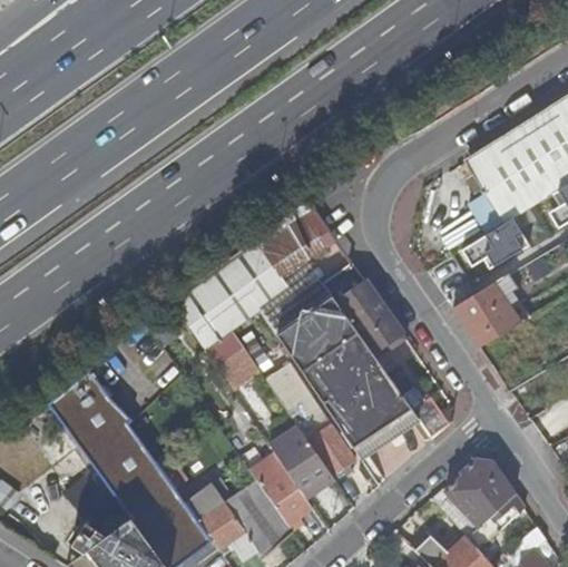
[(491,204),(503,224),(550,194),(567,183),(567,95),(464,159),(472,172),(477,179),(481,187),(476,189),(479,196),(485,193),(491,204)]
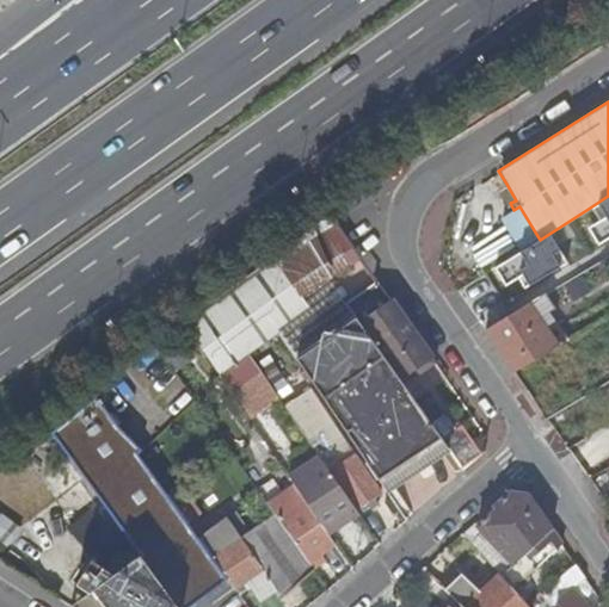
[(496,191),(500,198),(511,192),(506,184),(496,191)]
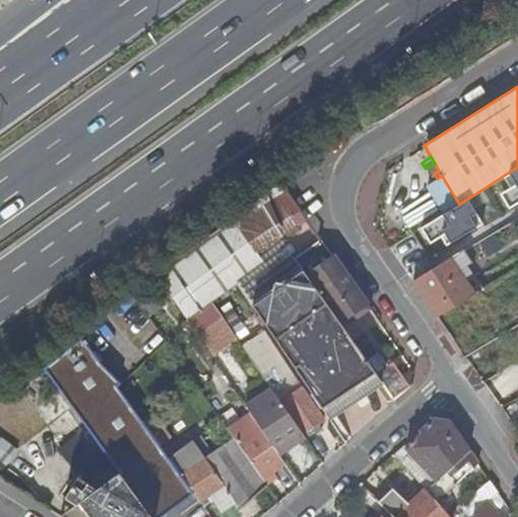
[(439,171),(435,164),(426,169),(430,176),(434,173),(439,171)]
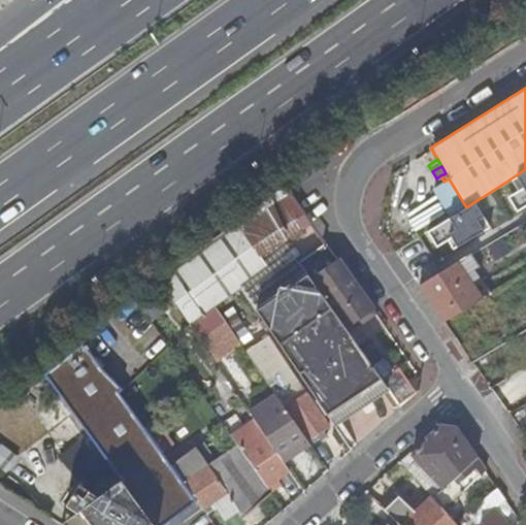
[(525,169),(510,179),(520,197),(505,206),(514,221),(525,214),(525,169)]
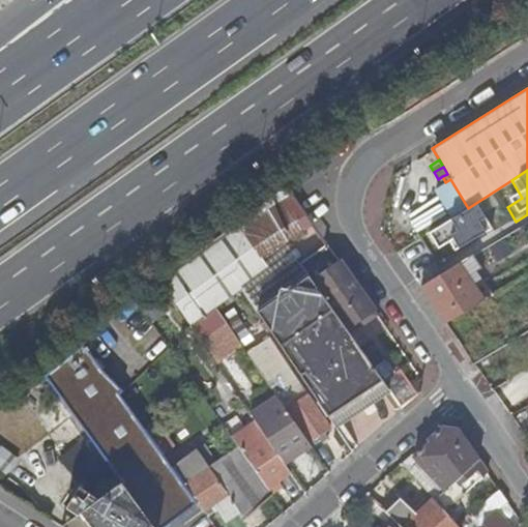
[(427,229),(457,209),(449,197),(418,215),(427,229)]
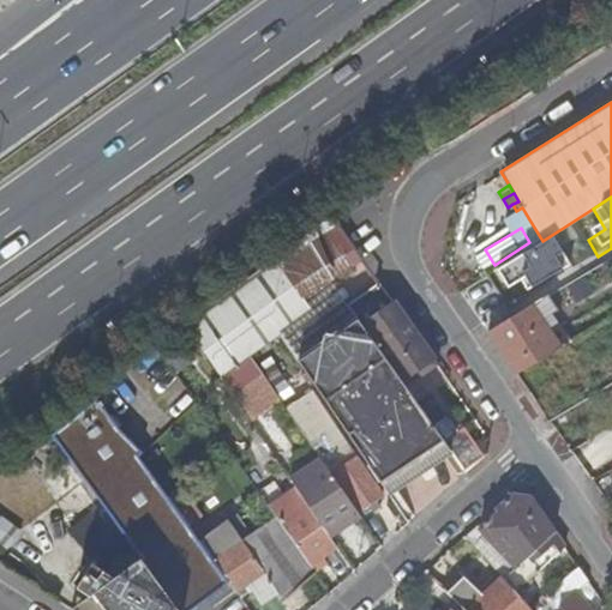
[(299,297),(331,277),(352,264),(331,230),(275,265),(299,297)]
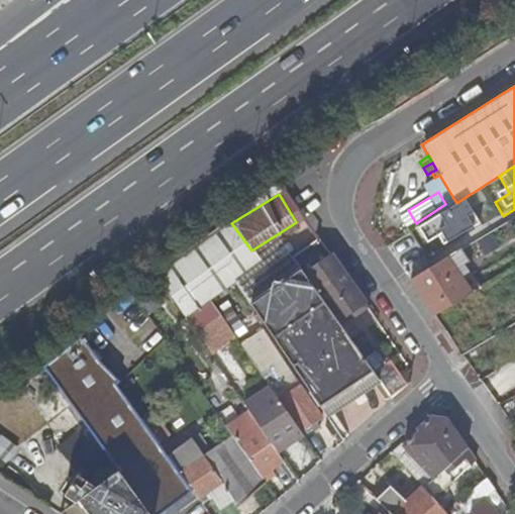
[(437,232),(429,220),(399,238),(407,250),(437,232)]
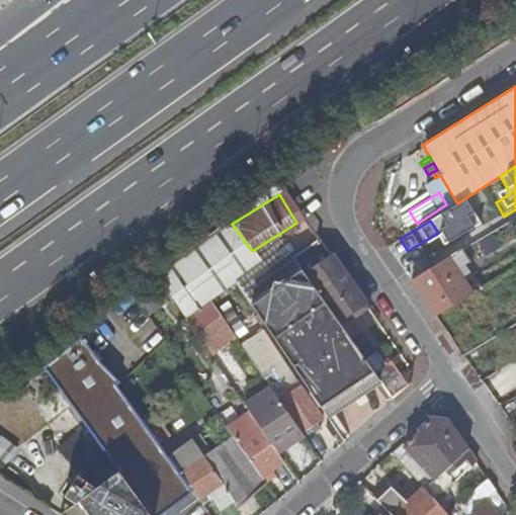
[(231,222),(181,257),(211,301),(237,283),(262,267),(252,251),(232,224),(231,222)]
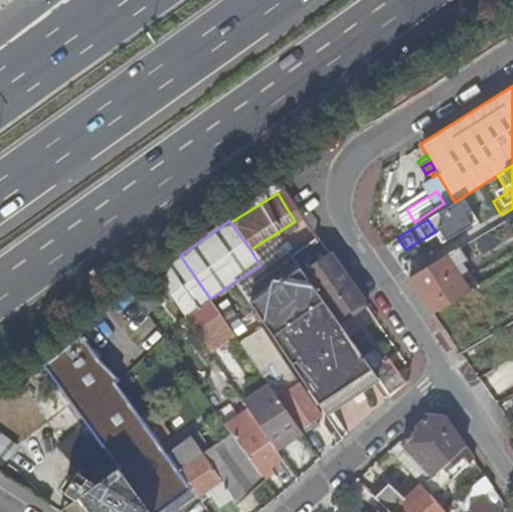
[(278,232),(250,249),(261,266),(264,270),(291,252),(278,232)]
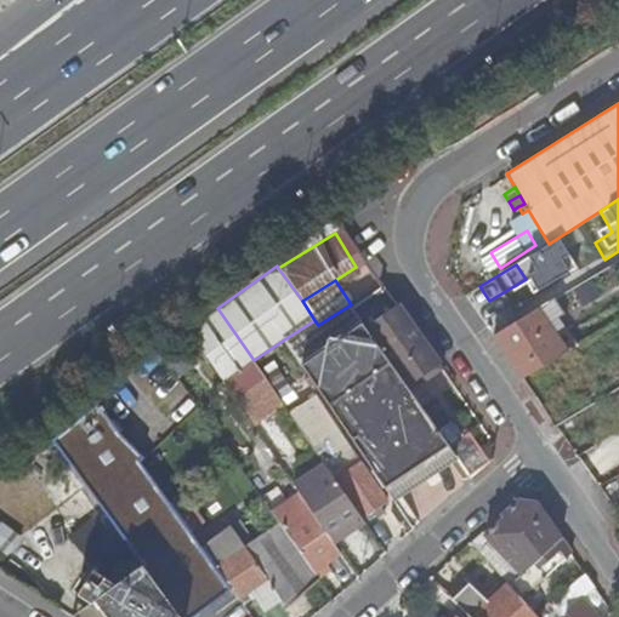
[(404,382),(436,359),(384,283),(351,304),(364,324),(404,382)]
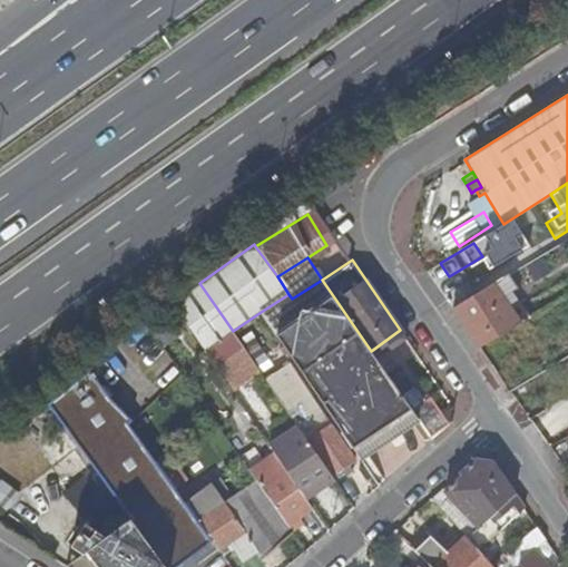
[(516,287),(508,274),(451,308),(478,345),(518,322),(501,295),(511,291),(516,287)]
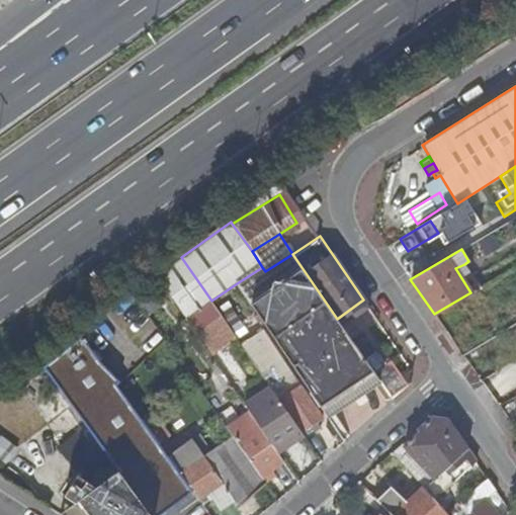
[(252,305),(304,270),(292,254),(265,271),(262,267),(237,283),(252,305)]
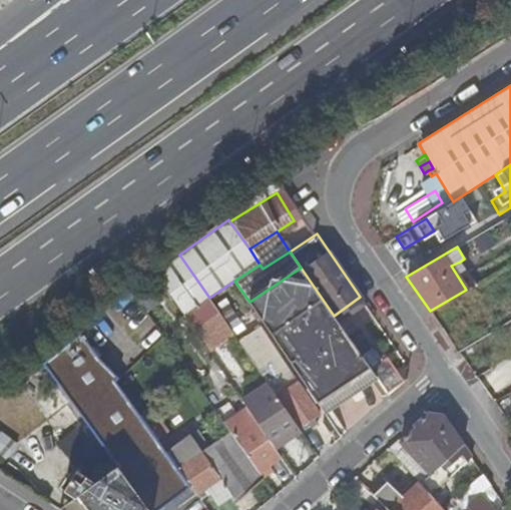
[(179,255),(155,272),(193,327),(203,320),(218,311),(209,298),(179,255)]
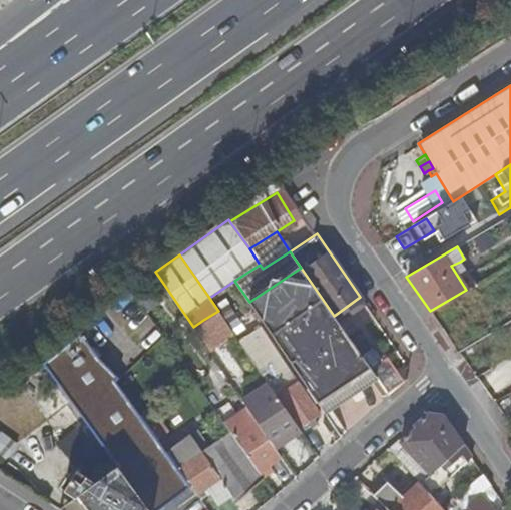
[(451,266),(466,290),(474,285),(460,262),(451,266)]
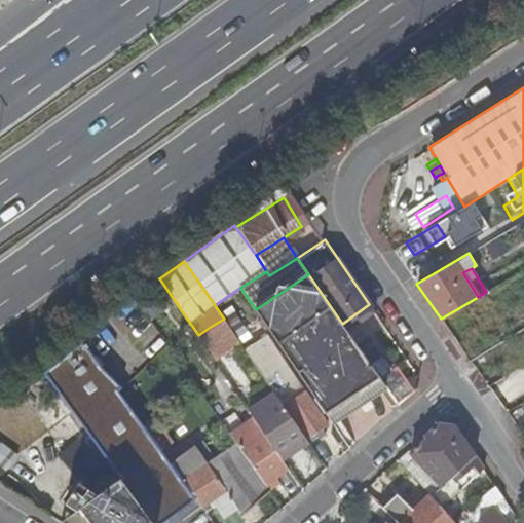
[(308,274),(256,309),(331,419),(384,385),(378,375),(342,324),(308,274)]
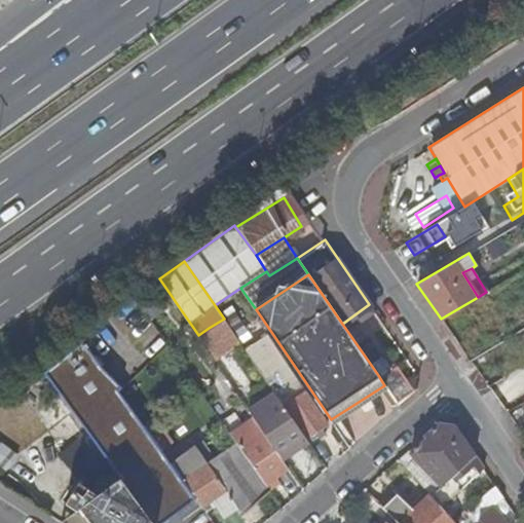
[(523,326),(523,303),(509,313),(518,330),(523,326)]
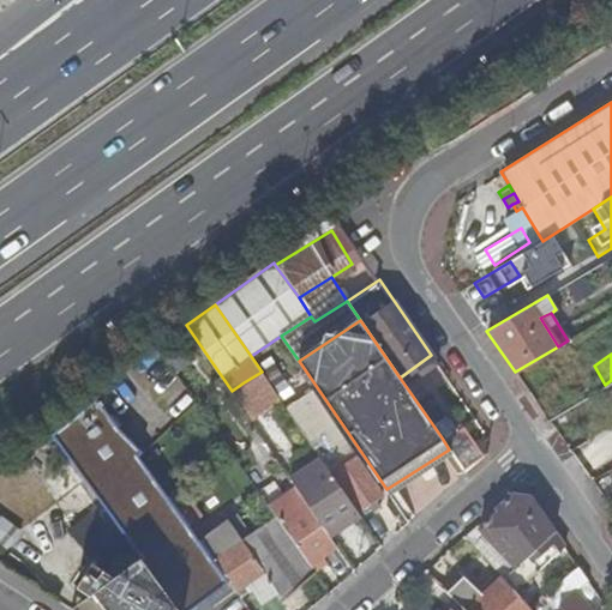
[(261,409),(279,398),(262,372),(244,382),(261,409)]
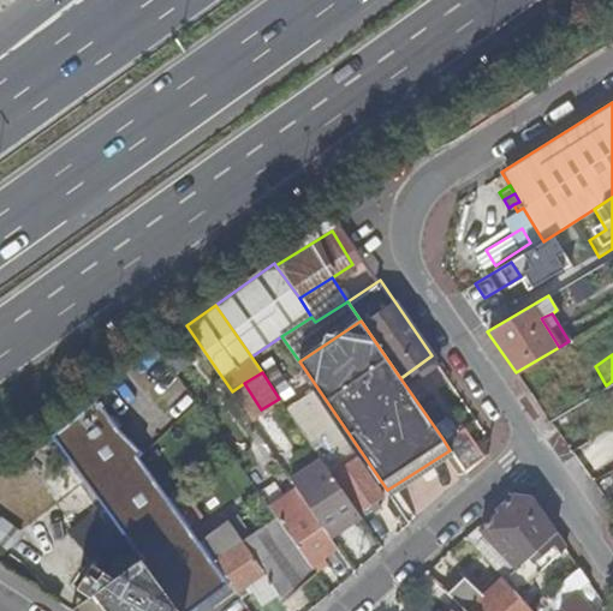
[(612,381),(606,385),(594,393),(606,415),(612,411),(612,381)]
